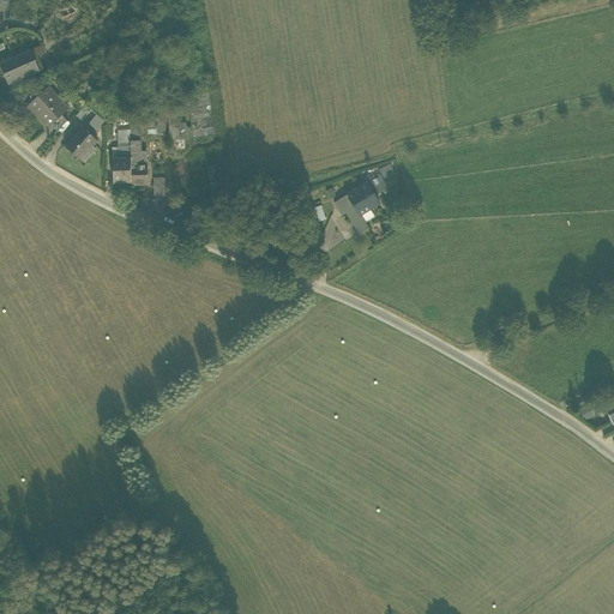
[(10,0),(6,0),(7,0),(0,4),(0,8),(1,12),(13,5),(10,0)]
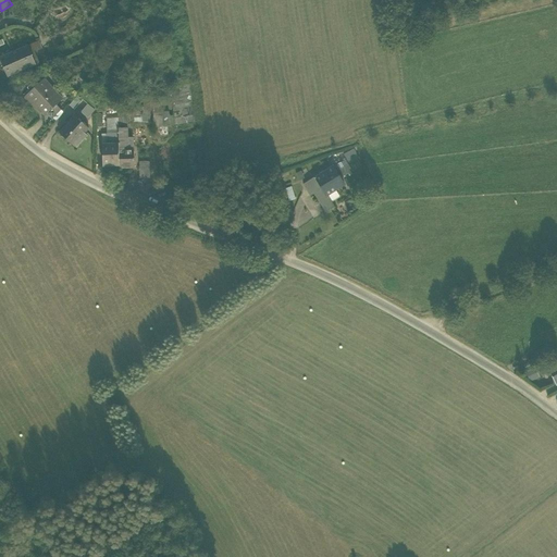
[(38,41),(28,46),(31,52),(34,51),(41,47),(38,41)]
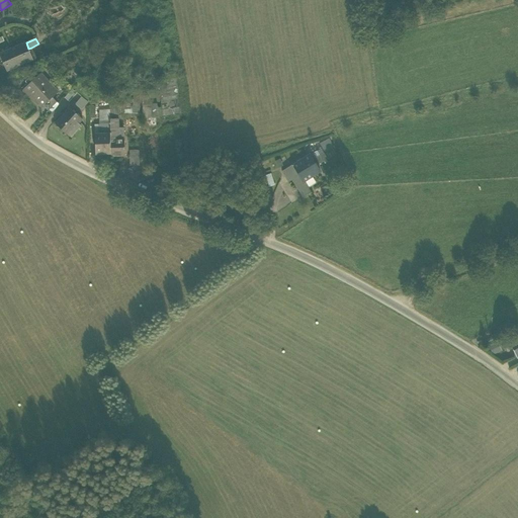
[(153,50),(153,60),(161,59),(160,39),(149,40),(149,50),(153,50)]
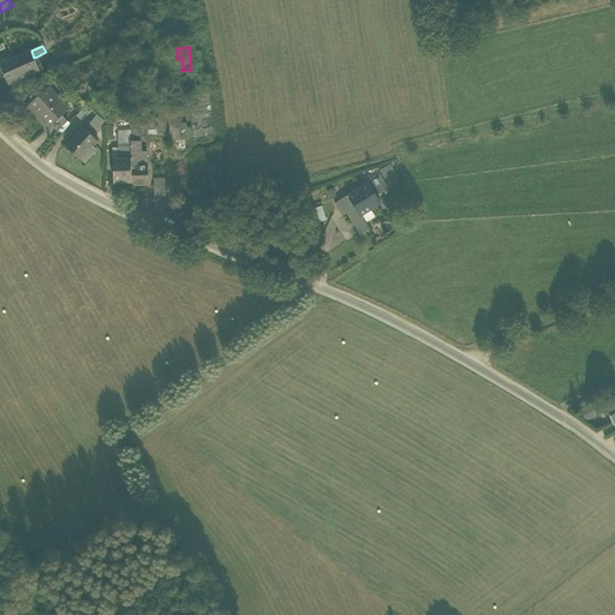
[(0,63),(0,65),(9,85),(40,71),(34,58),(31,51),(0,63)]
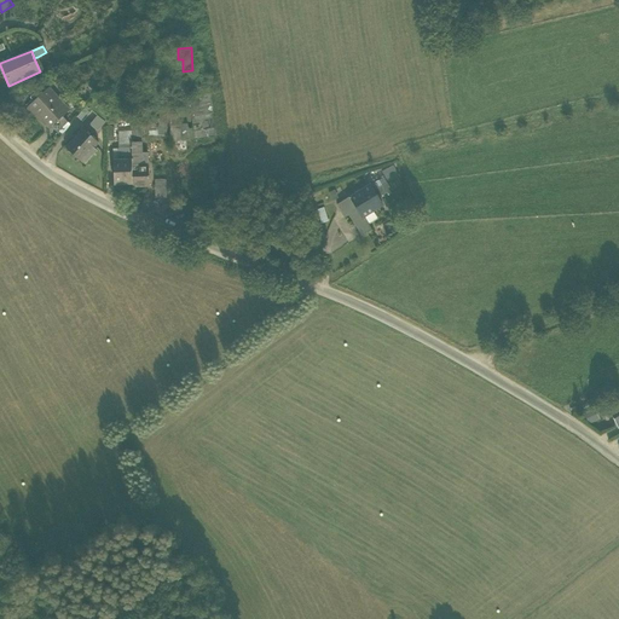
[(150,85),(151,96),(163,94),(162,84),(160,84),(150,85)]
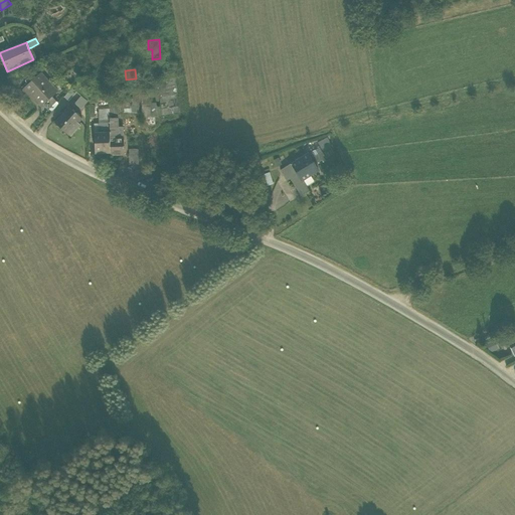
[(33,95),(43,106),(43,105),(52,97),(57,92),(40,72),(23,89),(30,97),(33,95)]
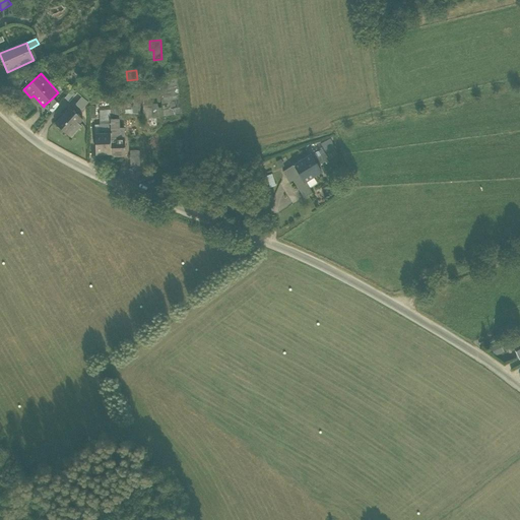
[(163,110),(164,117),(173,115),(182,114),(178,78),(169,79),(159,81),(161,98),(163,106),(163,110)]
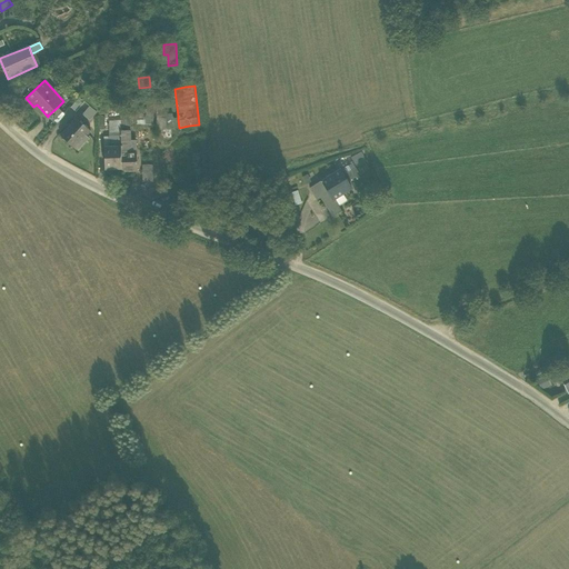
[(121,117),(121,130),(130,130),(130,123),(153,123),(153,93),(140,93),(140,107),(137,108),(137,116),(135,116),(135,115),(121,115),(121,117)]
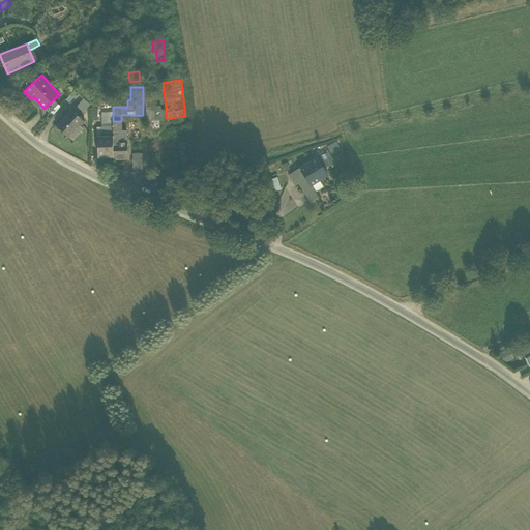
[(66,98),(72,104),(81,94),(75,89),(66,98)]
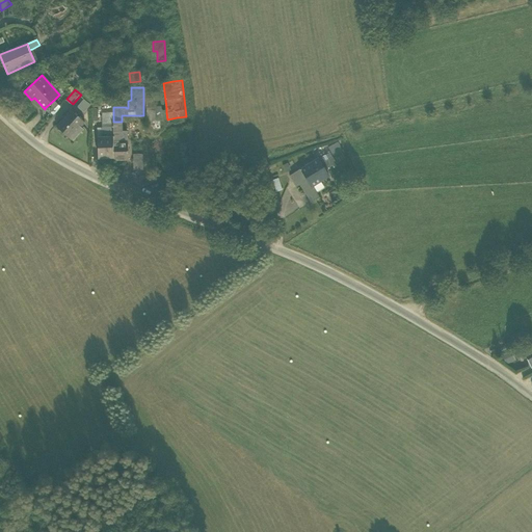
[(145,100),(147,108),(156,108),(156,99),(145,100)]
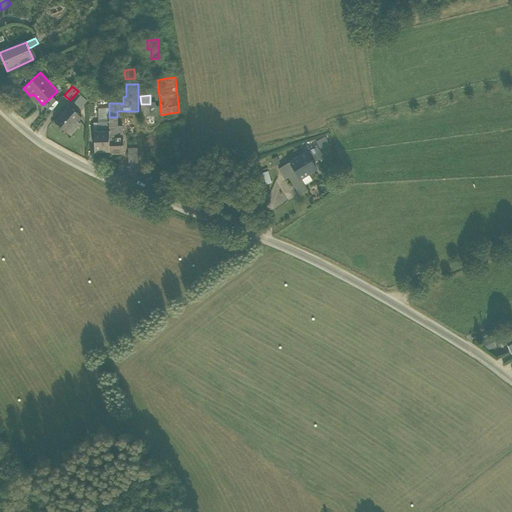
[(43,104),(47,109),(56,100),(52,96),(43,104)]
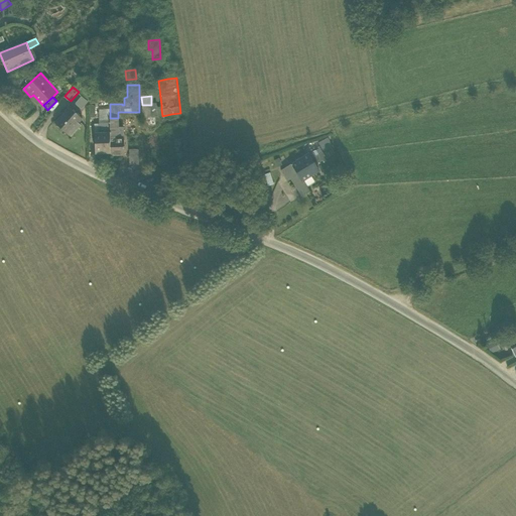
[(56,120),(72,133),(79,125),(76,122),(82,114),(71,104),(56,120)]
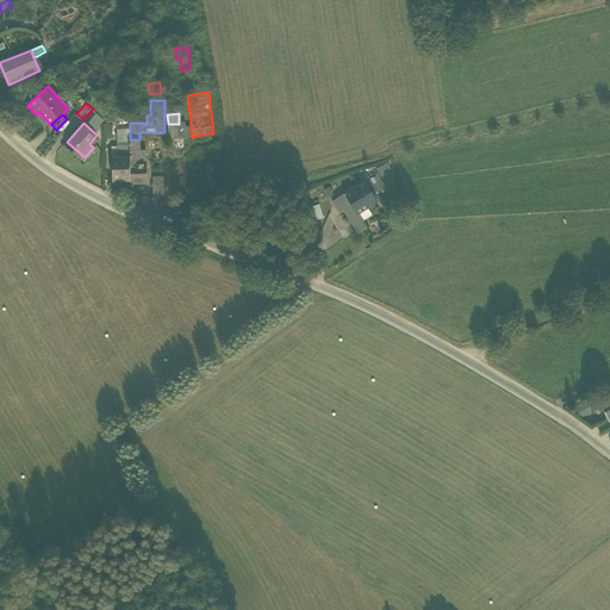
[(168,142),(179,142),(179,138),(179,124),(168,124),(168,142)]
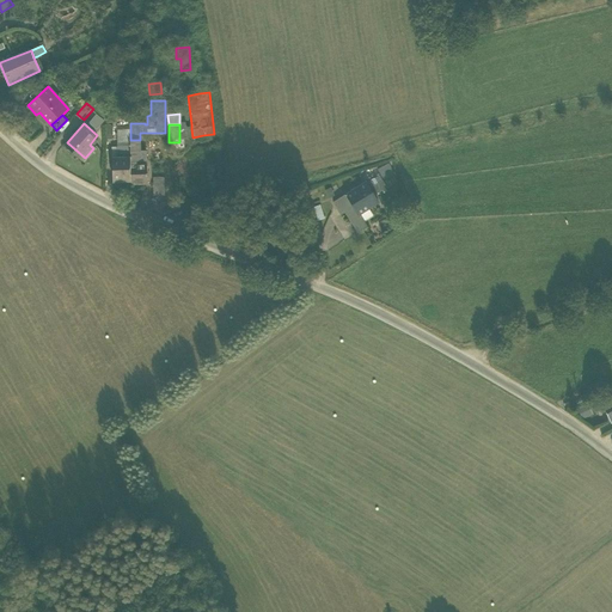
[(191,124),(179,124),(179,139),(184,139),(193,138),(191,129),(191,124)]
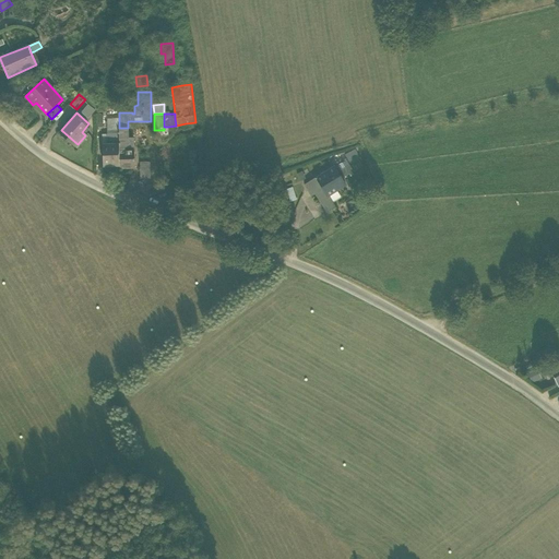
[(107,134),(108,145),(119,145),(119,128),(119,115),(107,115),(107,134)]
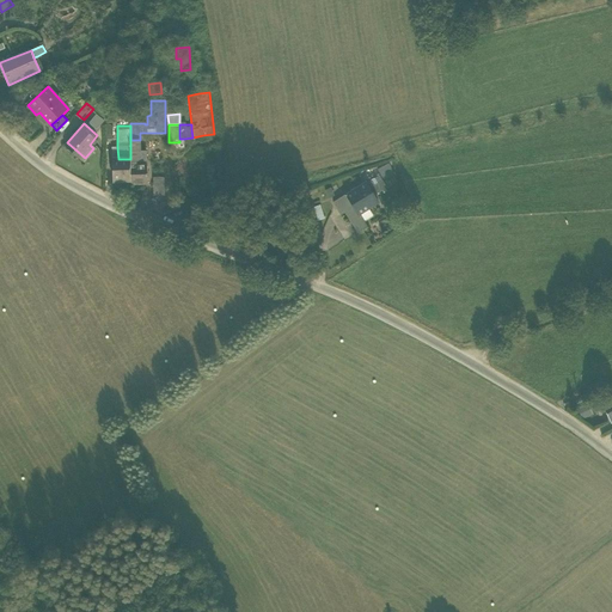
[(184,148),(184,139),(179,139),(179,142),(169,142),(169,148),(184,148)]
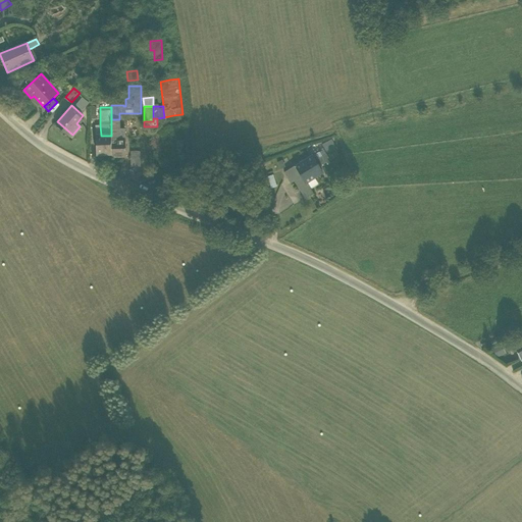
[(119,119),(111,119),(111,136),(111,155),(112,157),(125,157),(125,141),(124,128),(120,128),(119,119)]
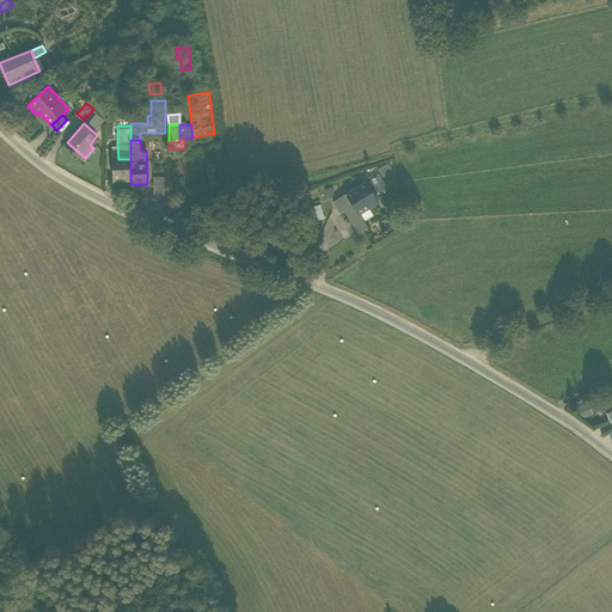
[(130,182),(130,159),(118,159),(112,159),(114,182),(130,182)]
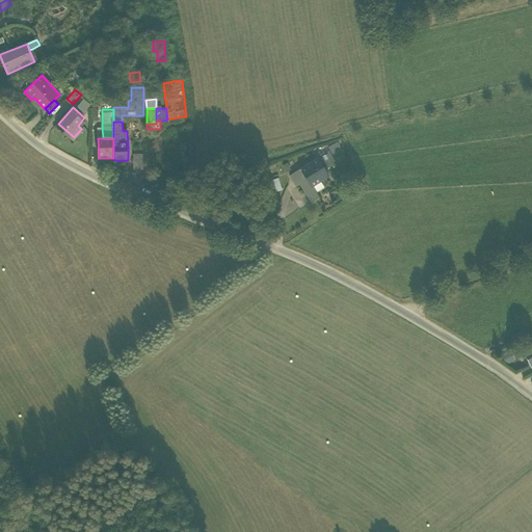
[(133,155),(133,169),(141,169),(142,169),(142,155),(140,155),(133,155)]
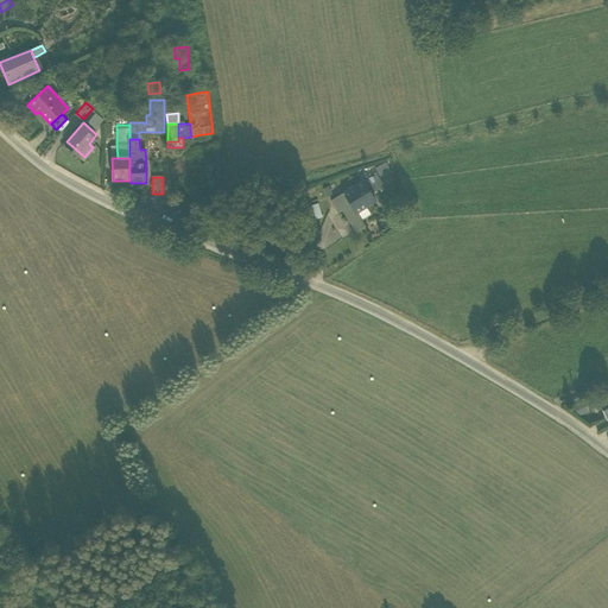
[(344,192),(352,206),(356,214),(358,214),(377,202),(363,181),(344,192)]
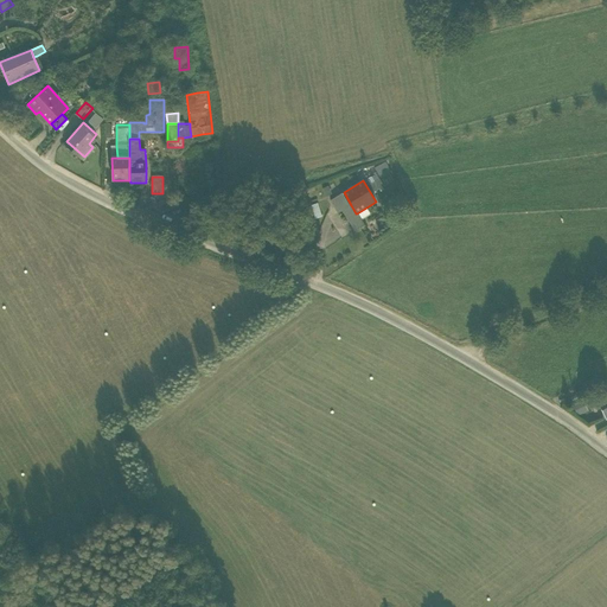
[(330,200),(338,213),(343,211),(351,205),(344,192),(330,200)]
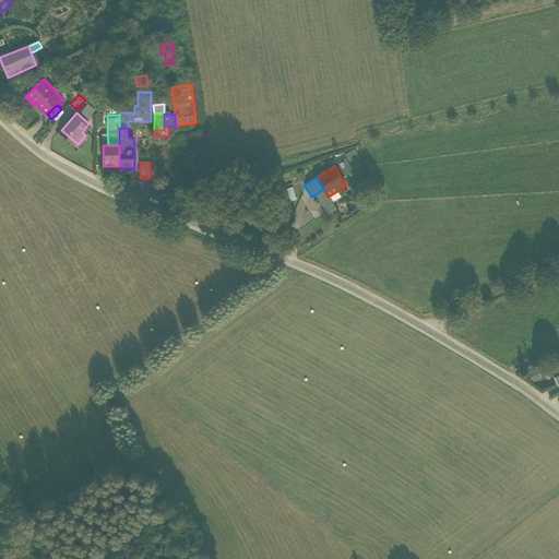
[(280,190),(285,206),(290,204),(286,188),(280,190)]
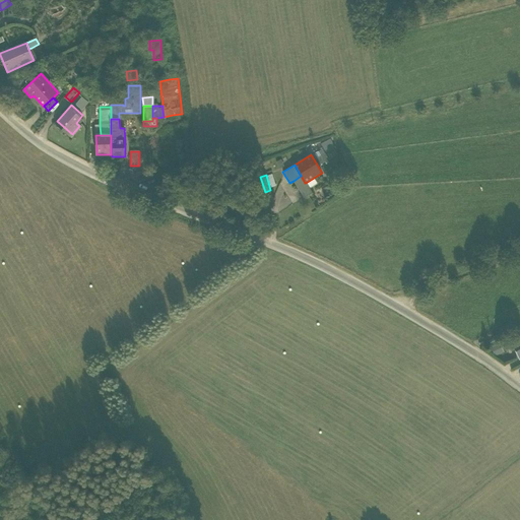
[(312,192),(306,183),(305,183),(301,176),(294,181),(304,197),(312,192)]
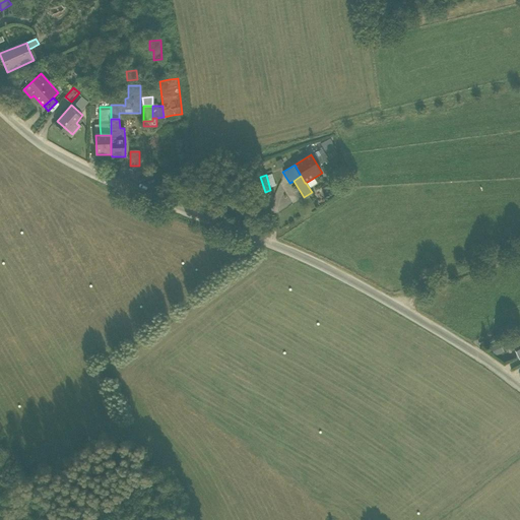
[(500,343),(490,347),(495,356),(504,352),(500,343)]
